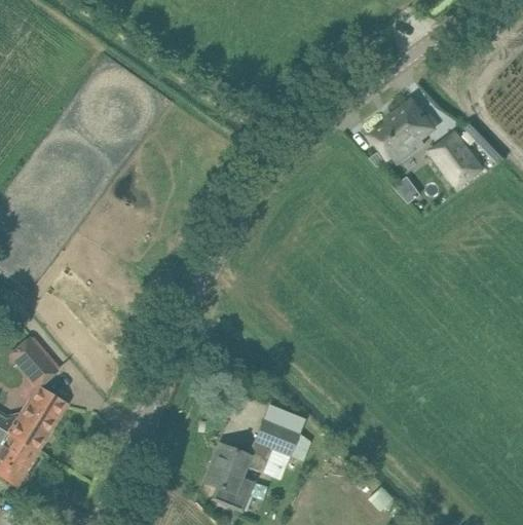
[(229,102),(235,89),(223,82),(217,92),(216,94),(229,102)]
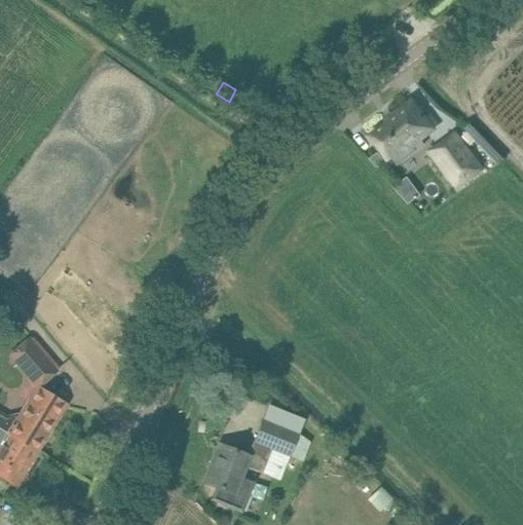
[(390,122),(374,135),(391,158),(395,156),(401,164),(427,145),(421,137),(433,127),(415,105),(398,117),(396,115),(389,120),(390,122)]
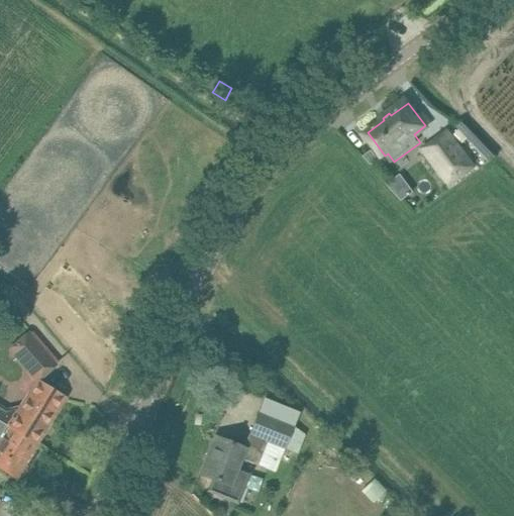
[(450,130),(427,148),(453,184),(477,166),(450,130)]
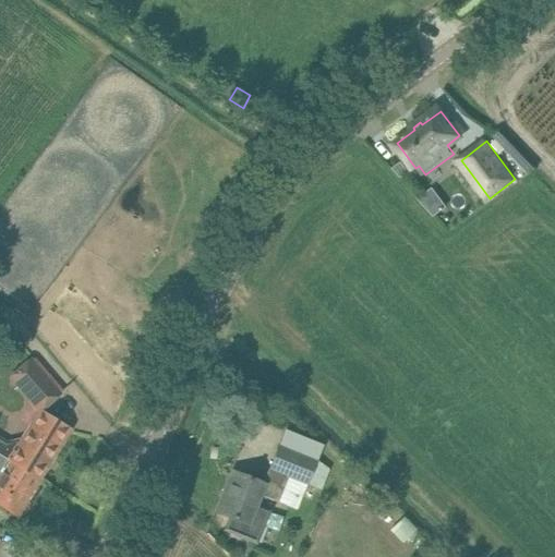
[(402,174),(409,169),(402,160),(395,166),(402,174)]
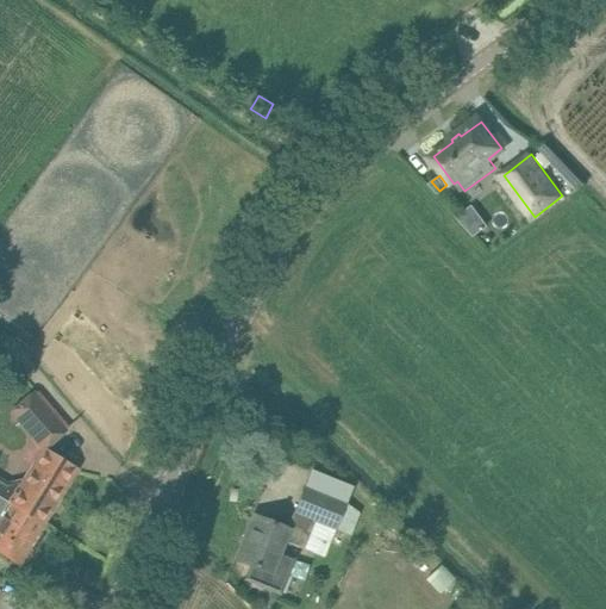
[(16,411),(47,448),(68,429),(37,393),(16,411)]
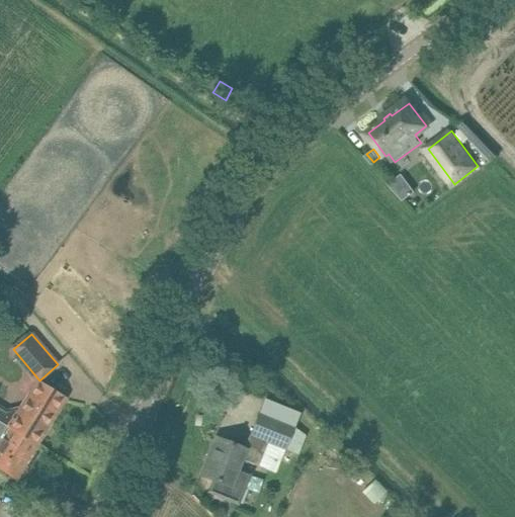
[(0,404),(0,421),(38,445),(68,398),(39,380),(18,416),(0,404)]
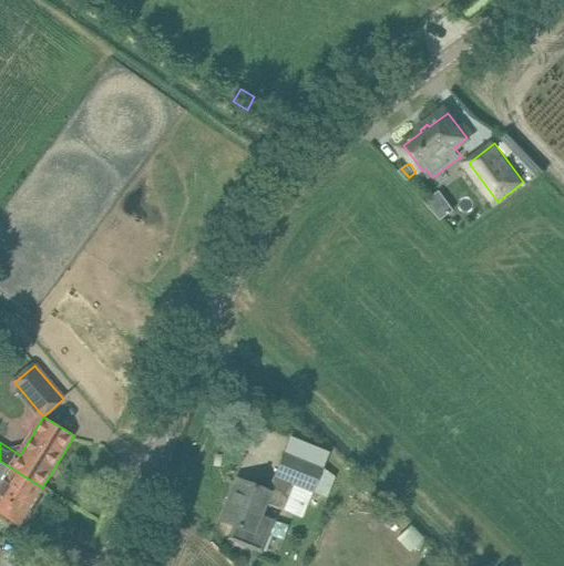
[(233,537),(262,548),(274,518),(266,515),(270,503),(286,508),(296,485),(326,497),(337,472),(288,452),(272,491),(244,480),(234,502),(231,501),(223,518),(238,525),(233,537)]
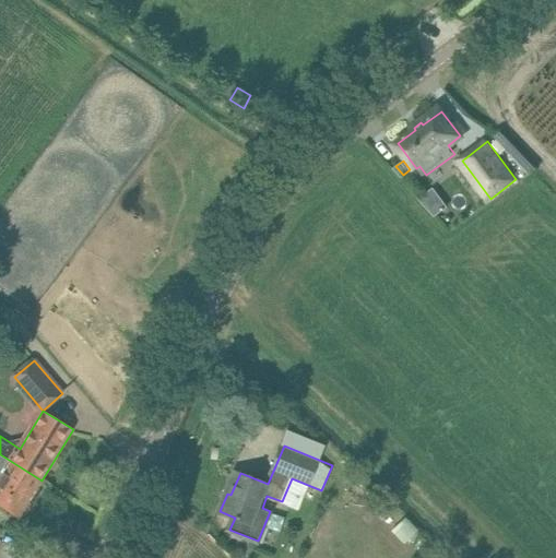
[(42,481),(0,454),(0,503),(20,515),(42,481)]
